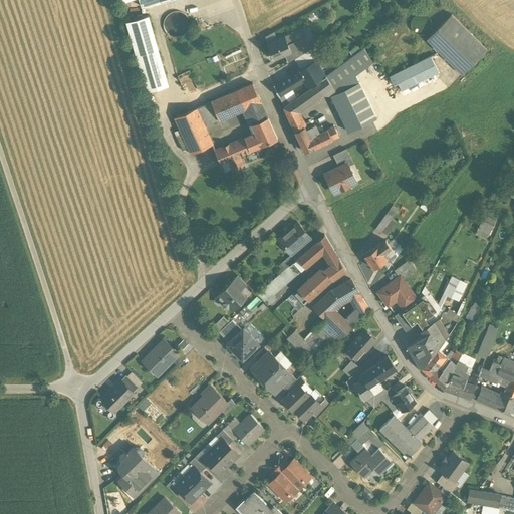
[(189,31),(190,25),(189,20),(186,16),(182,13),(177,12),(171,13),(167,16),(164,21),(163,26),(164,31),(167,35),(172,38),(177,39),(182,38),(186,35),(189,31)]
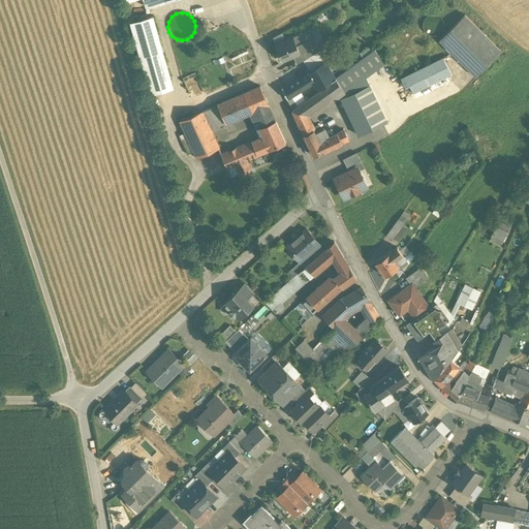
[(464,14),(439,40),(475,78),(501,52),(464,14)]
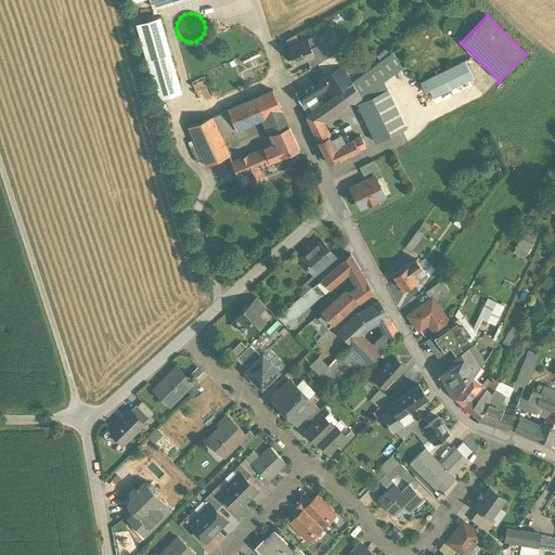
[(465,31),(465,27),(464,23),(462,20),(459,16),(454,16),(450,16),(447,20),(444,23),(443,27),(444,31),(447,35),(450,37),(454,38),(459,37),(462,35),(465,31)]
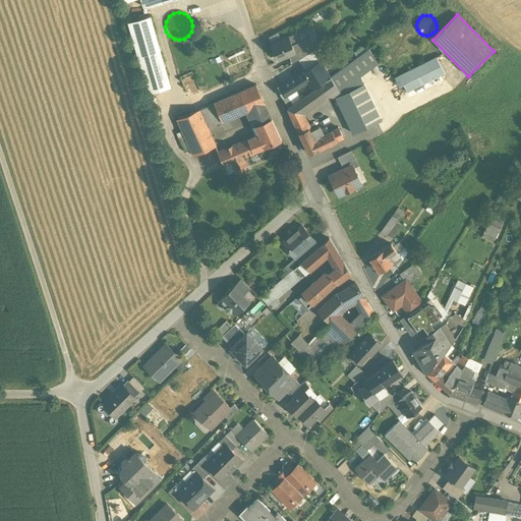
[(150,16),(128,22),(149,94),(170,88),(150,16)]
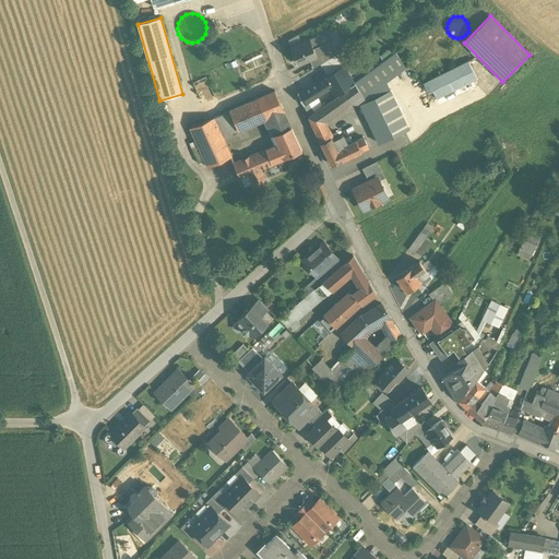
[(328,32),(318,36),(309,39),(317,57),(323,55),(322,54),(333,47),(333,46),(328,32)]
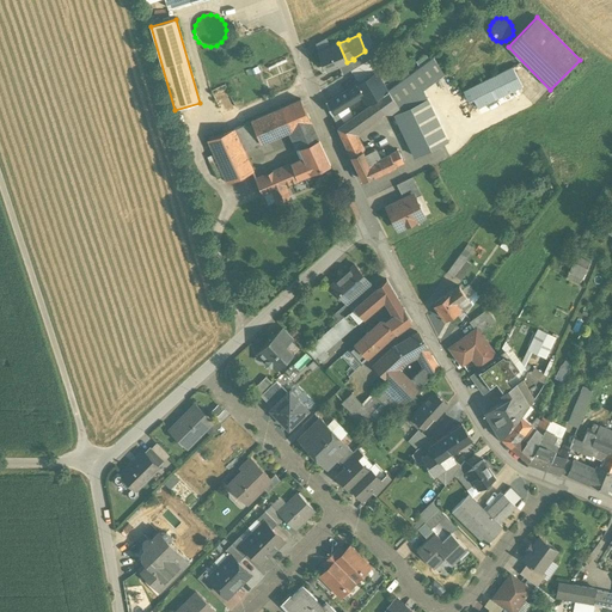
[(338,43),(318,51),(326,71),(346,62),(347,62),(338,43)]
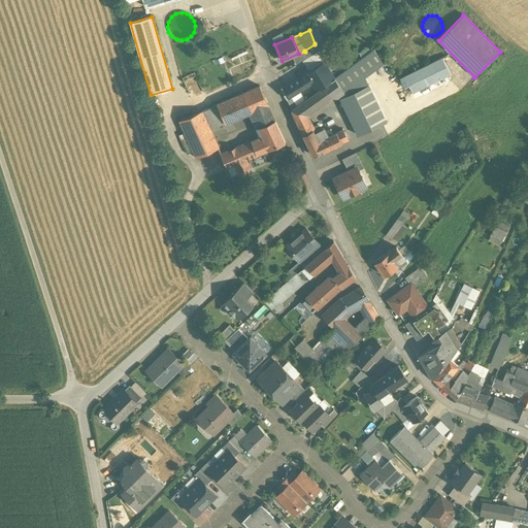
[(315,43),(315,44),(319,51),(326,46),(323,40),(315,43)]
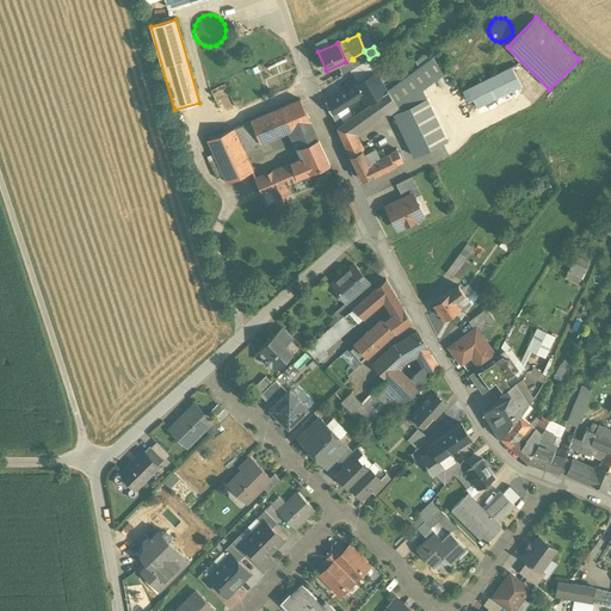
[(364,51),(352,59),(353,60),(357,66),(365,61),(369,59),(364,51)]
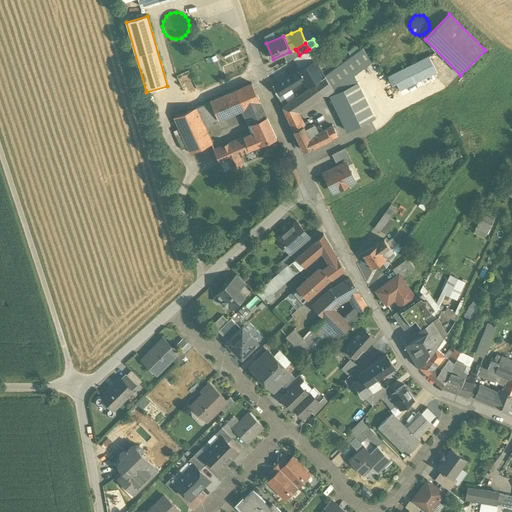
[(362,48),(336,67),(324,76),(309,87),(308,88),(293,99),(283,106),(282,107),(287,116),(296,111),(321,94),(330,95),(343,121),(347,130),(347,131),(374,119),(354,74),(371,62),(362,48)]
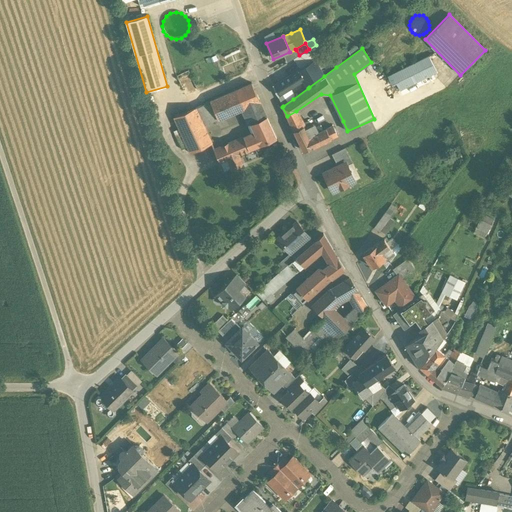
[(290,52),(289,52),(293,59),(299,55),(296,50),(290,52)]
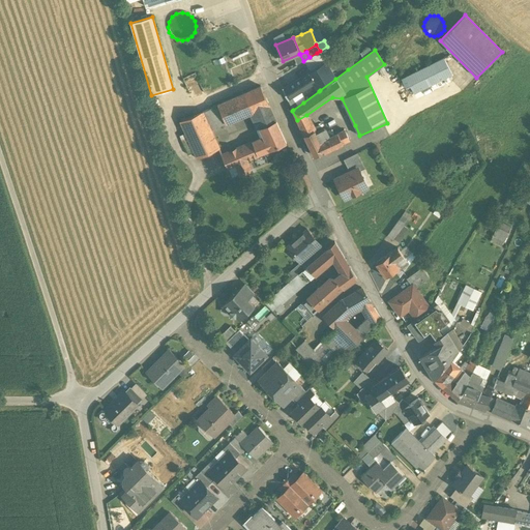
[(303,61),(311,71),(324,63),(317,53),(303,61)]
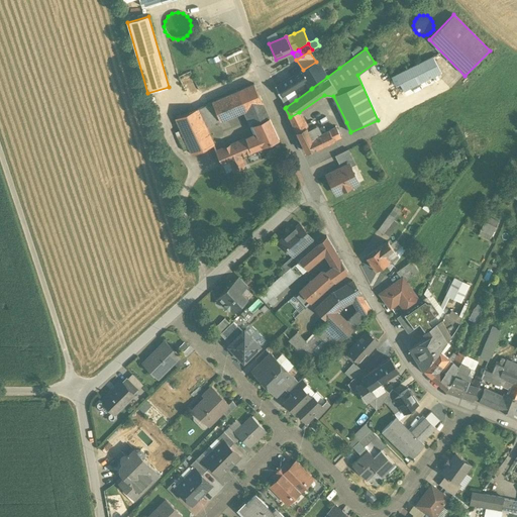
[(433,58),(396,76),(400,84),(403,91),(440,73),(433,58)]
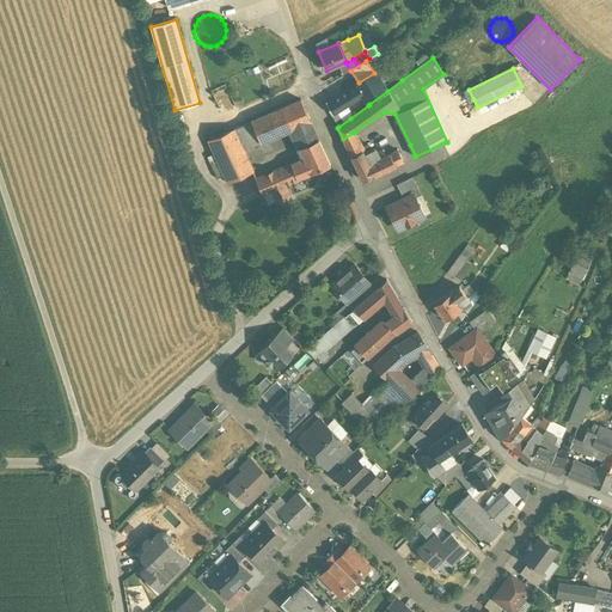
[(359,83),(356,85),(362,95),(363,97),(369,104),(387,91),(383,84),(375,72),(374,73),(359,83)]
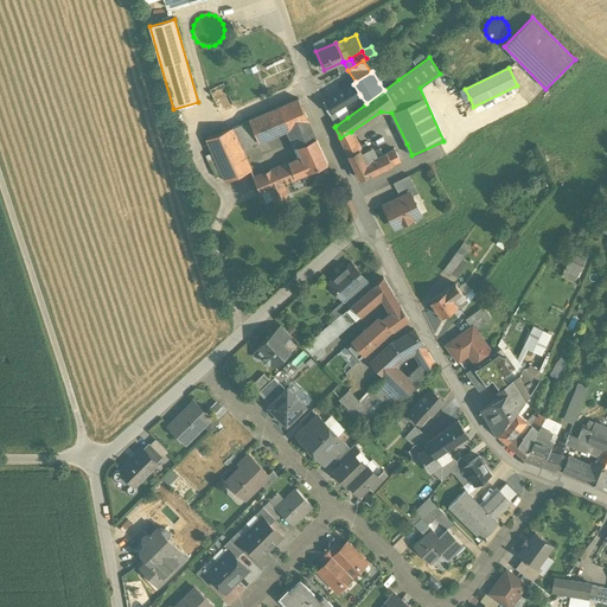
[(353,84),(324,103),(328,113),(359,94),(353,84)]
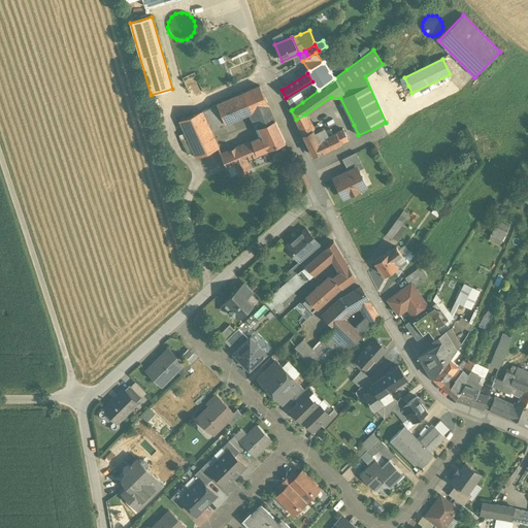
[(404,88),(408,86),(404,77),(400,79),(404,88)]
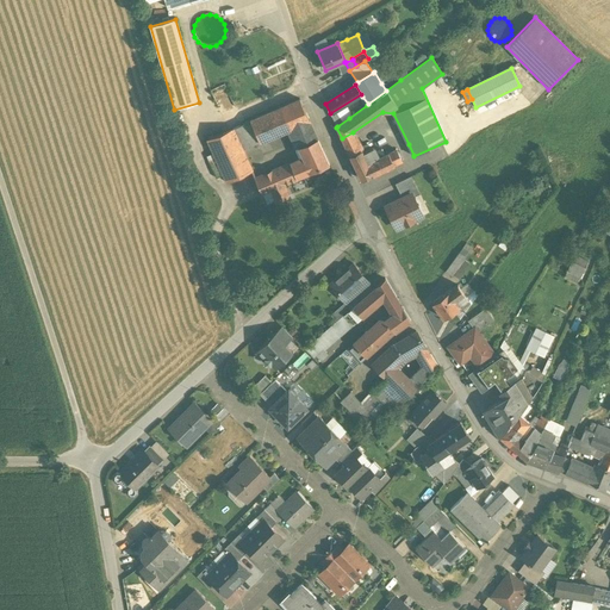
[(299,100),(240,126),(249,148),(291,130),(310,122),(299,100)]
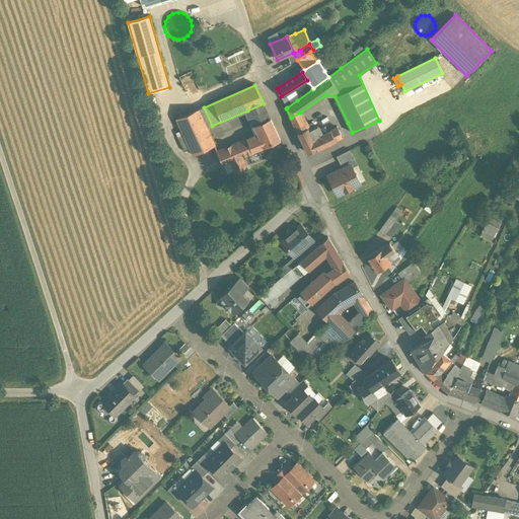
[(293,94),(283,100),(287,107),(297,100),(293,94)]
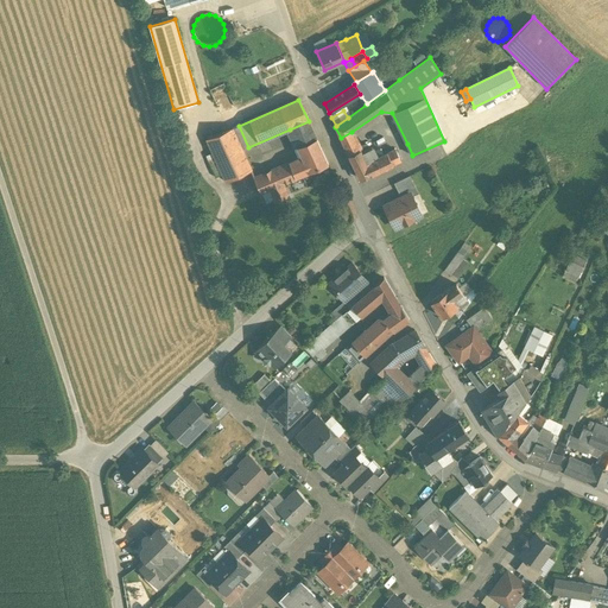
[(321,147),(309,121),(290,130),(302,156),(321,147)]
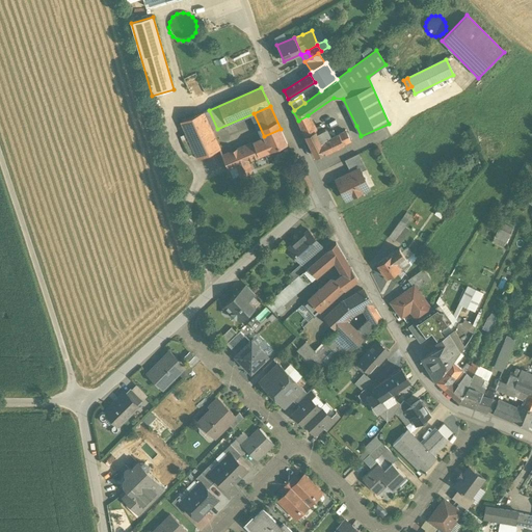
[(209,110),(204,112),(212,132),(217,129),(209,110)]
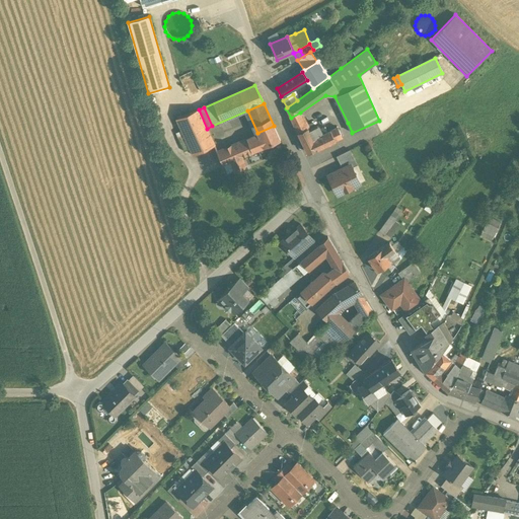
[(207,129),(199,109),(176,120),(193,155),(215,146),(207,129)]
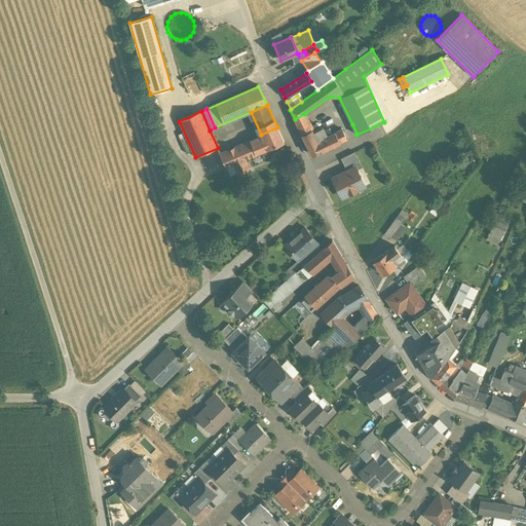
[(304,114),(295,119),(298,127),(308,122),(304,114)]
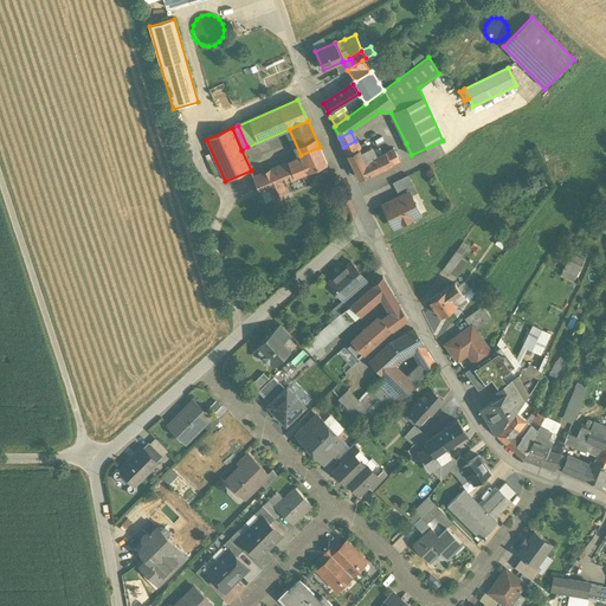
[(355,141),(343,147),(347,155),(359,149),(355,141)]
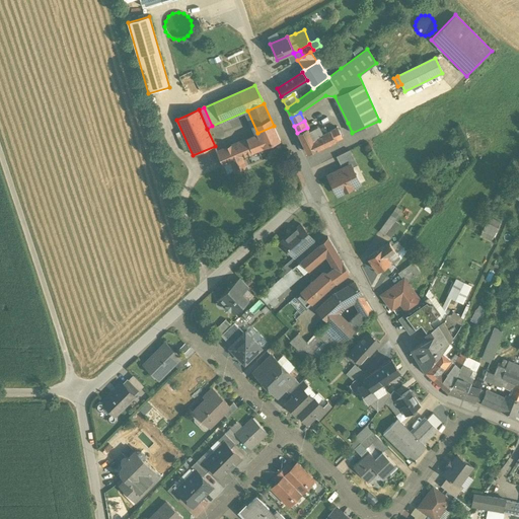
[(348,123),(338,128),(342,137),(352,132),(348,123)]
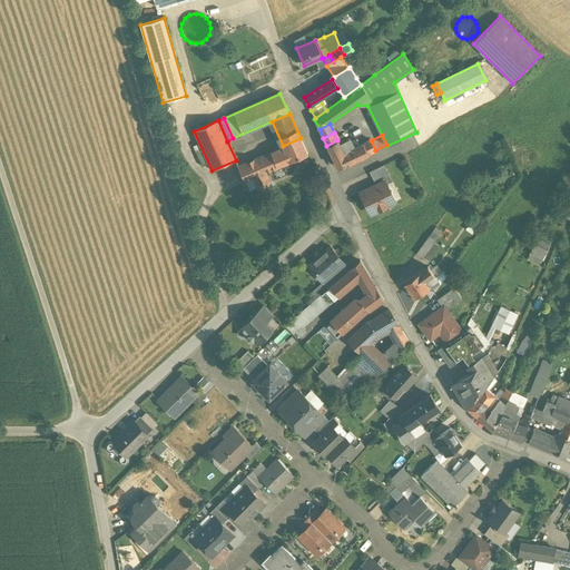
[(301,138),(283,146),(285,149),(290,161),(307,154),(301,138)]
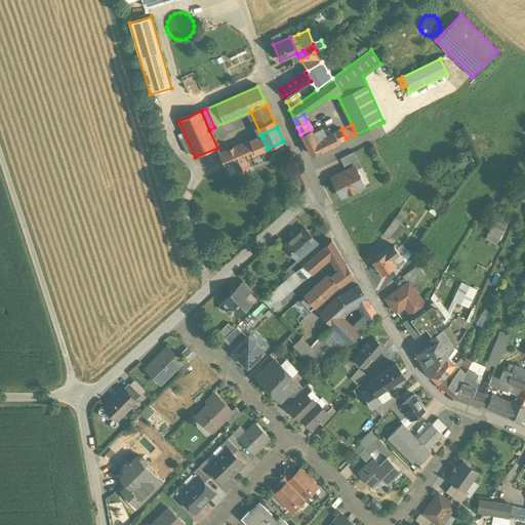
[(325,136),(321,127),(312,131),(314,136),(317,135),(319,139),(325,137),(325,136)]
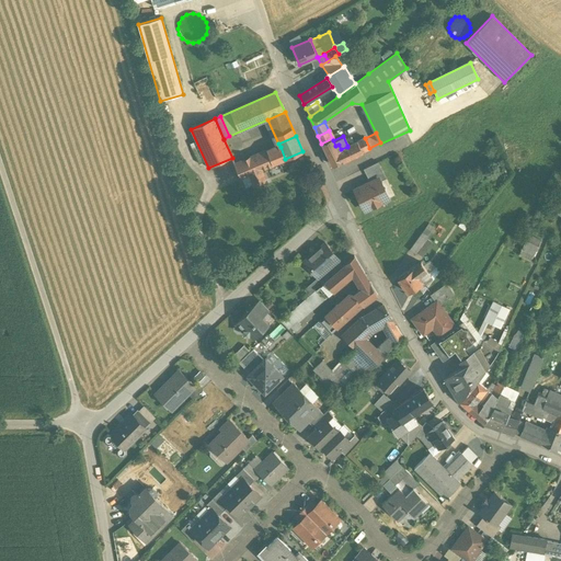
[(339,145),(335,146),(333,140),(332,138),(321,144),(332,165),(352,156),(347,147),(341,149),(339,145)]
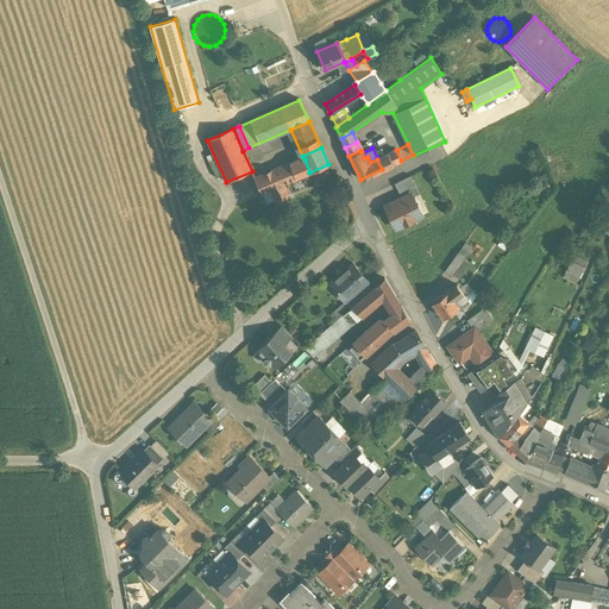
[(401,161),(396,150),(388,154),(394,164),(401,161)]
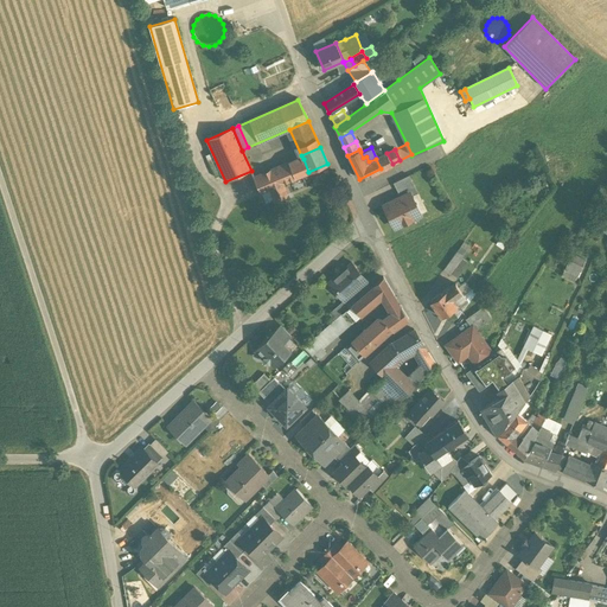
[(376,158),(376,159),(381,168),(393,164),(387,153),(376,158)]
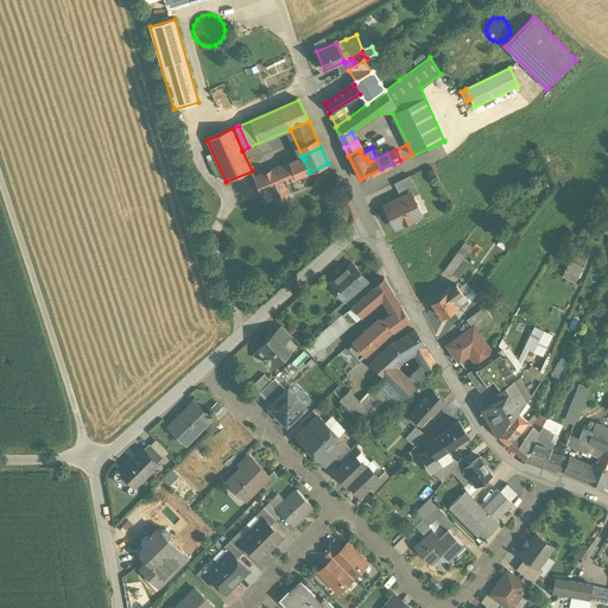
[(546,160),(557,185),(565,182),(555,157),(546,160)]
